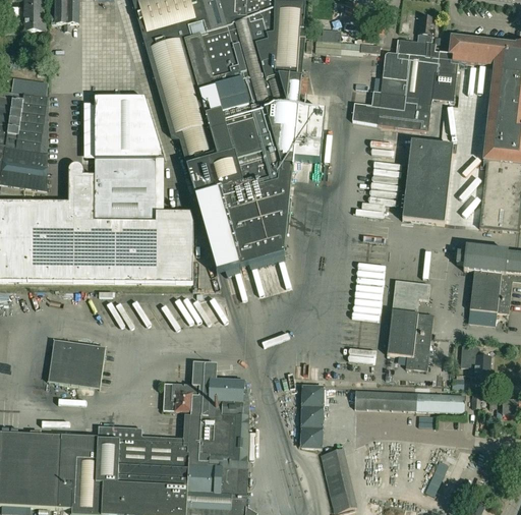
[(24,0),(24,27),(46,27),(46,20),(43,20),(43,0),(24,0)]
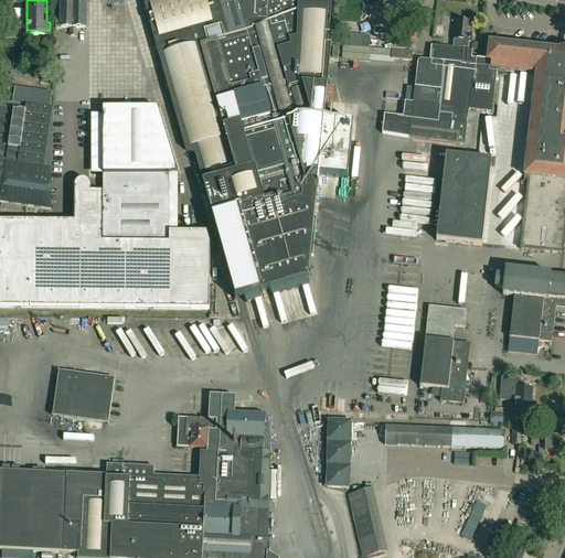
[(55,22),(70,23),(70,31),(76,31),(76,23),(85,23),(85,0),(61,0),(61,14),(55,14),(55,22)]
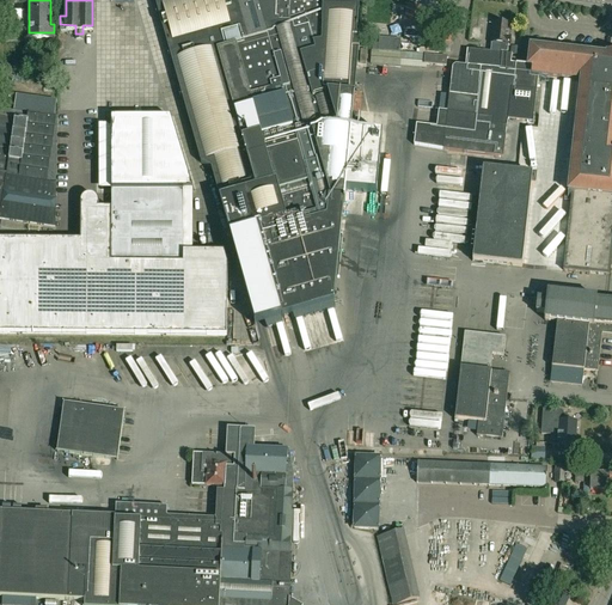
[(212,164),(230,231),(255,318),(335,295),(359,40),(355,40),(359,0),(157,0),(201,158),(212,164)]
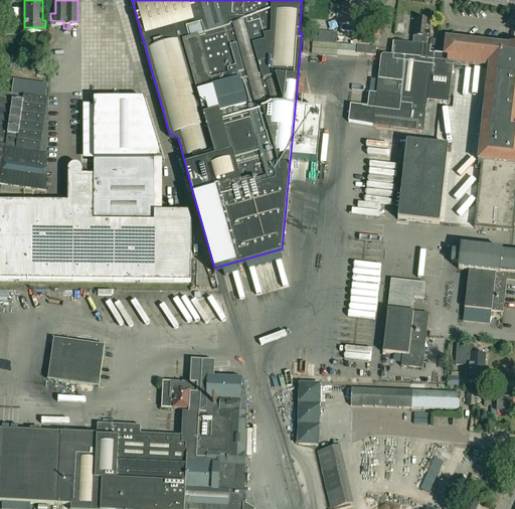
[(342,2),(342,3),(338,3),(337,9),(341,9),(340,20),(341,20),(340,26),(354,27),(354,22),(355,22),(356,3),(351,3),(348,0),(345,0),(342,2)]
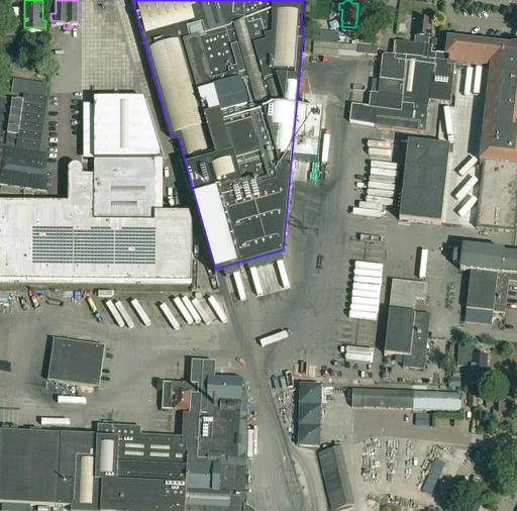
[(383,9),(376,8),(374,21),(382,21),(383,9)]
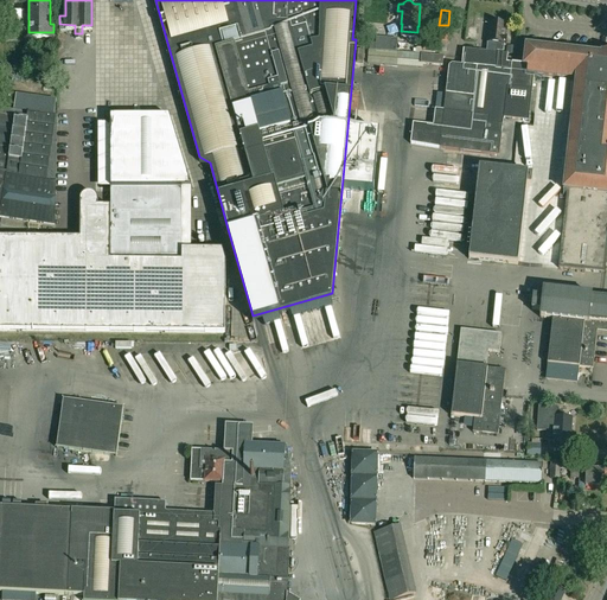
[(492,16),(491,18),(490,18),(486,46),(496,48),(497,45),(503,46),(504,39),(506,39),(506,32),(504,31),(505,19),(500,19),(500,17),(492,16)]
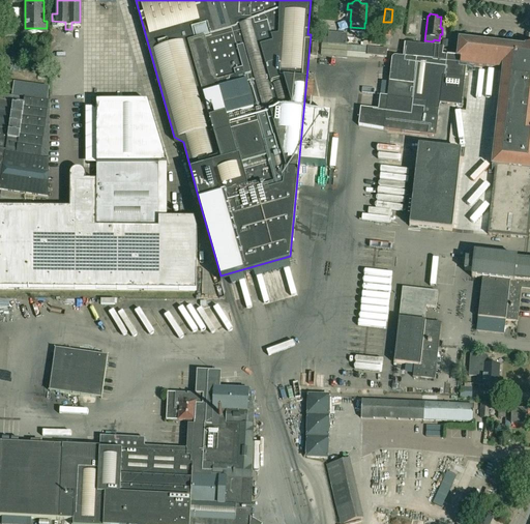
[(337,39),(339,28),(329,27),(328,38),(337,39)]
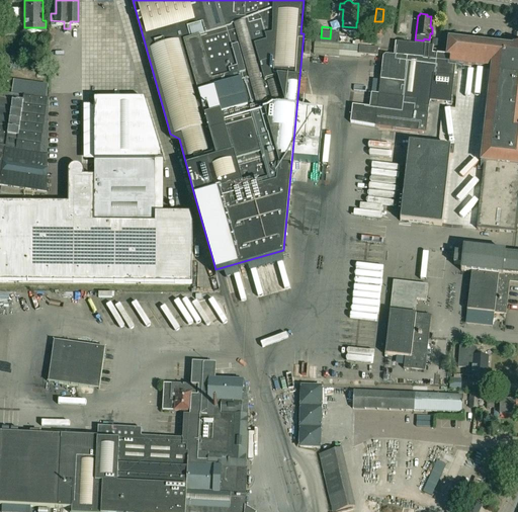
[(371,39),(371,31),(361,31),(361,39),(371,39)]
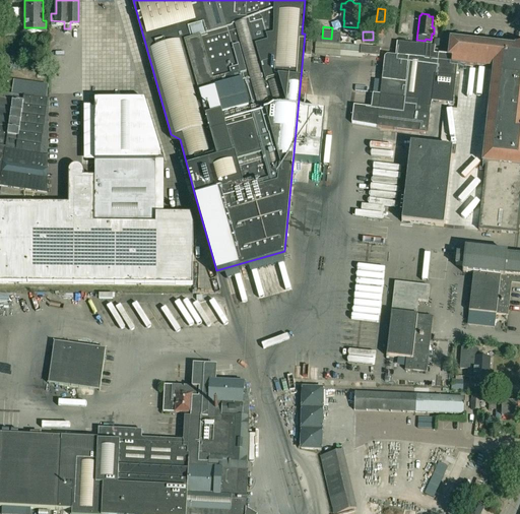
[(493,63),(489,104),(486,123),(519,127),(519,41),(516,41),(516,43),(451,35),(449,52),(453,53),(451,63),(456,64),(457,59),(493,63)]
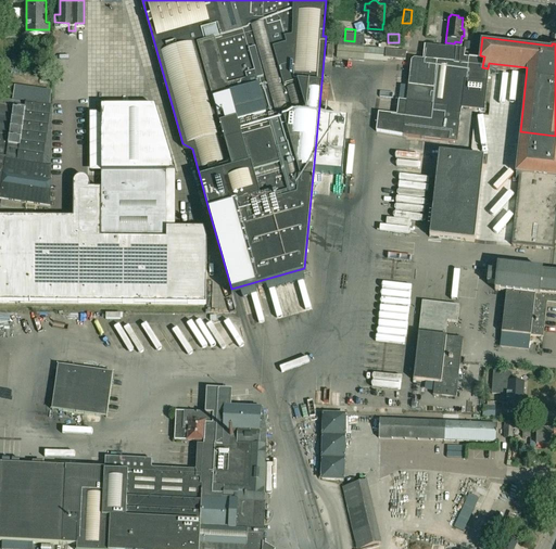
[(445,42),(425,40),(422,60),(417,60),(414,81),(407,80),(406,96),(399,96),(396,110),(378,107),(376,126),(403,131),(457,137),(464,75),(466,75),(469,52),(464,52),(465,45),(454,43),(445,42)]
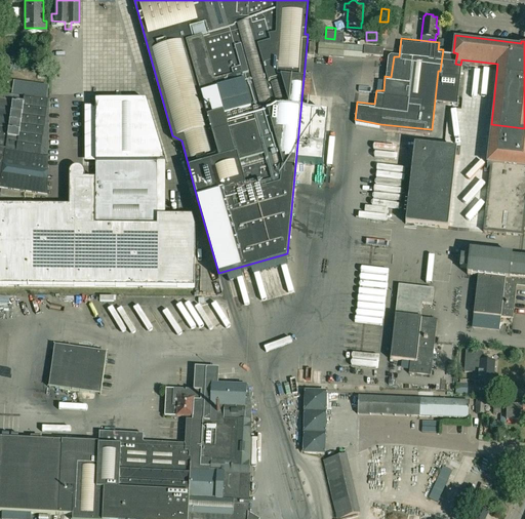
[(364,42),(363,50),(382,51),(384,43),(364,42)]
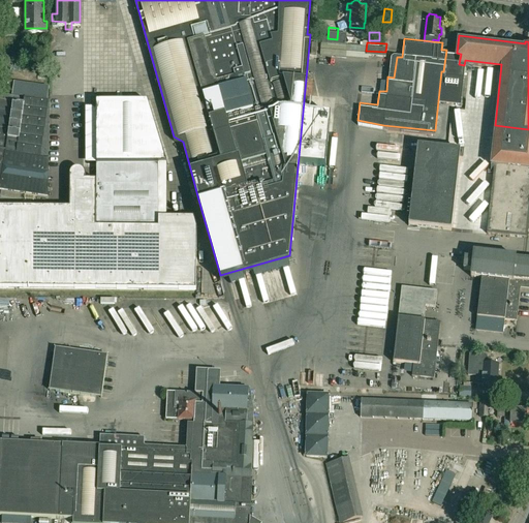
[(447,83),(460,85),(462,68),(449,67),(447,83)]
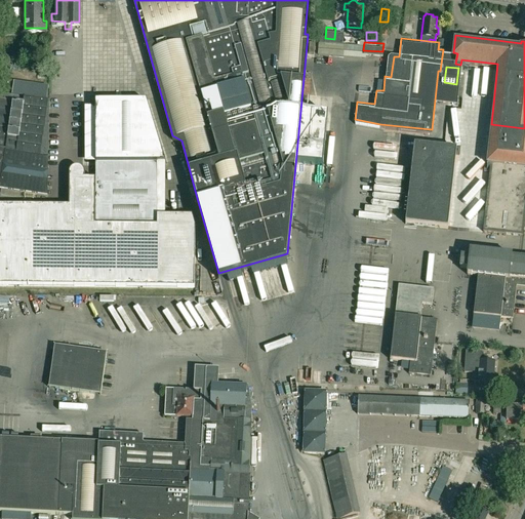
[(13,88),(24,90),(24,88),(39,90),(40,86),(47,87),(49,78),(15,73),(13,88)]
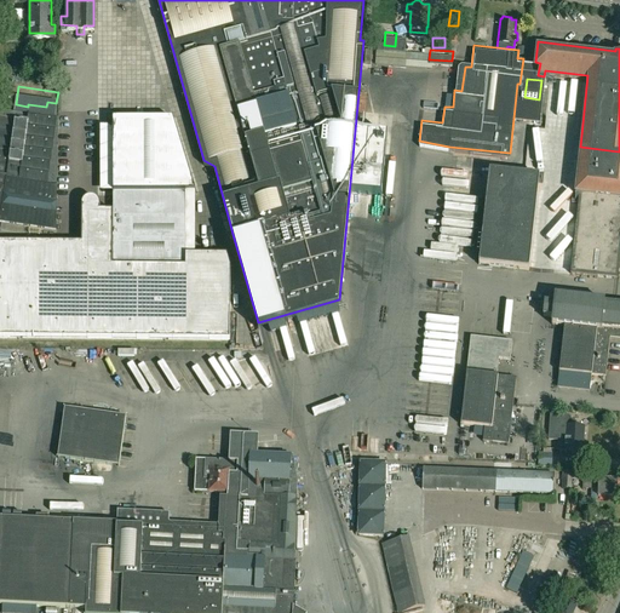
[(0,217),(56,225),(58,114),(1,106),(0,110),(0,217)]
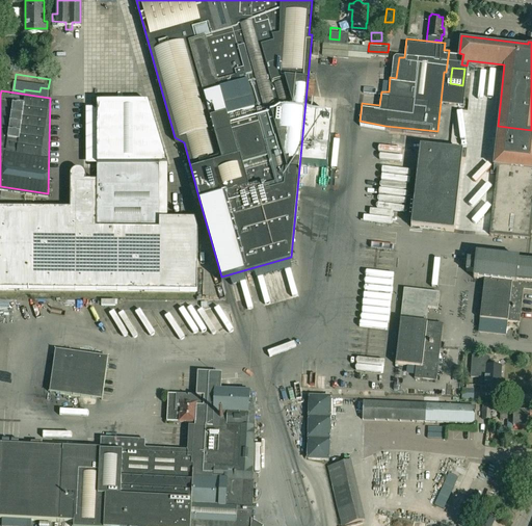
[(97,157),(163,157),(149,94),(97,94),(97,157)]
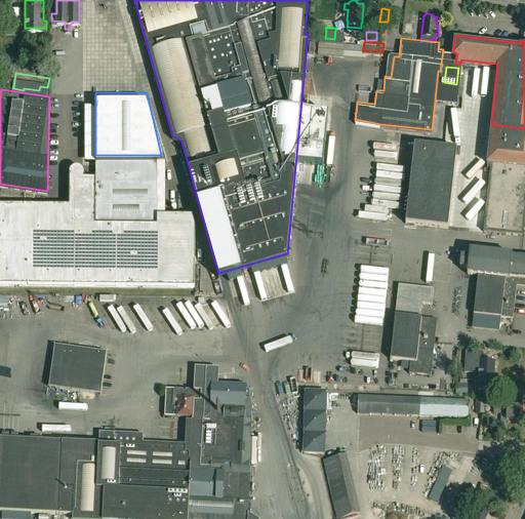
[(327,111),(301,108),(296,159),(322,161),(327,111)]
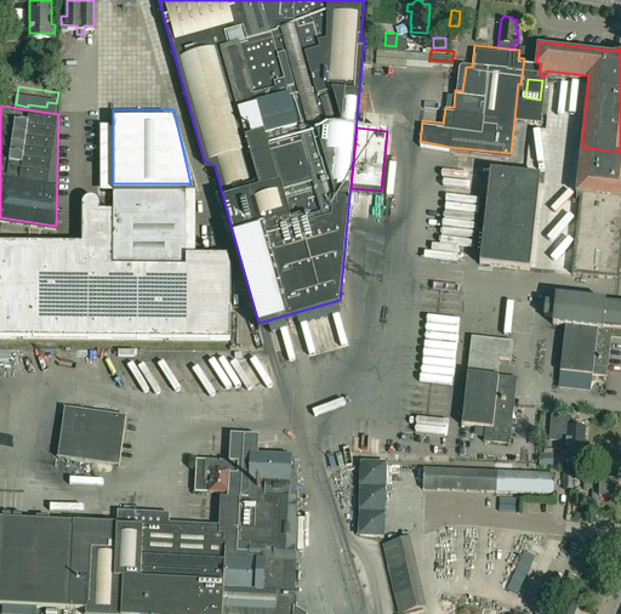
[(550,138),(550,148),(567,149),(567,140),(550,138)]
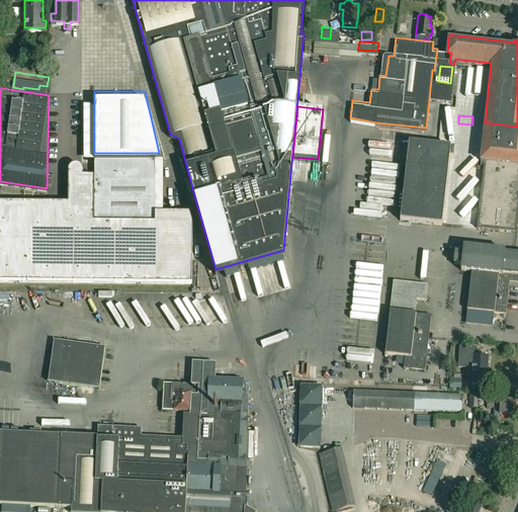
[(517,126),(485,122),(485,124),(481,157),(484,158),(477,224),(516,228),(517,209),(517,126)]
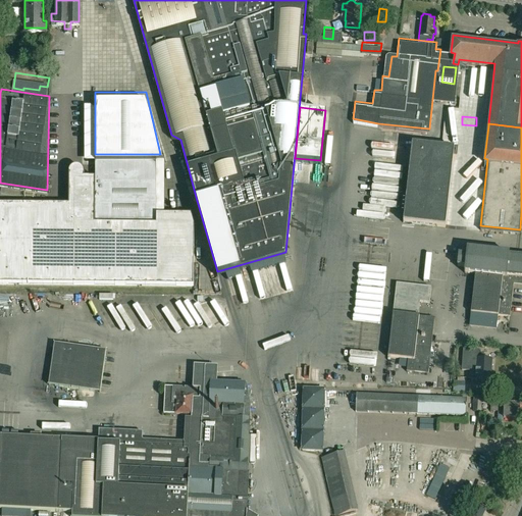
[(386,129),(382,151),(406,154),(409,133),(386,129)]
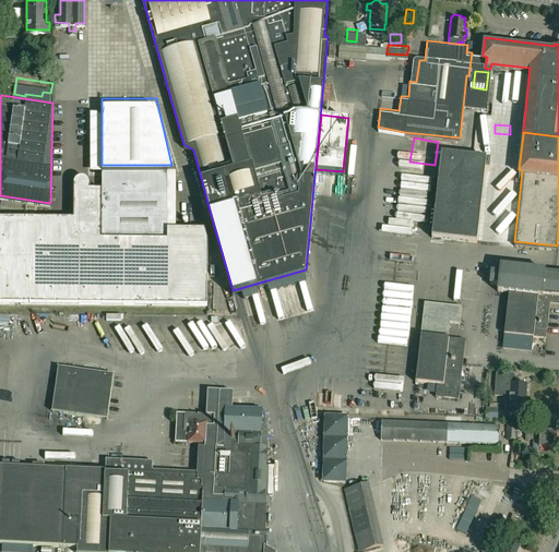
[(441,148),(440,159),(431,232),(476,238),(478,222),(485,164),(489,165),(490,159),(490,154),(441,148)]
